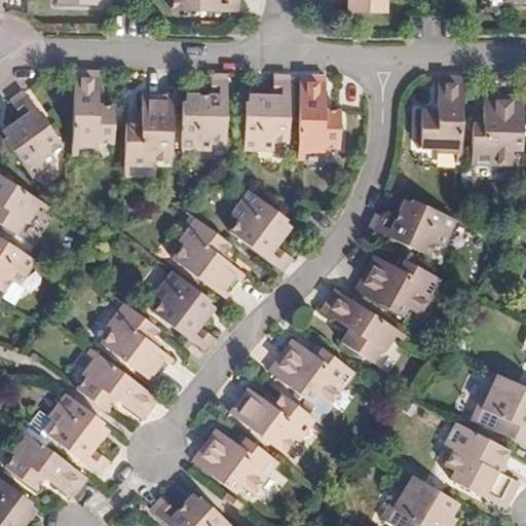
[(174,0),(174,9),(237,10),(237,0),(174,0)]
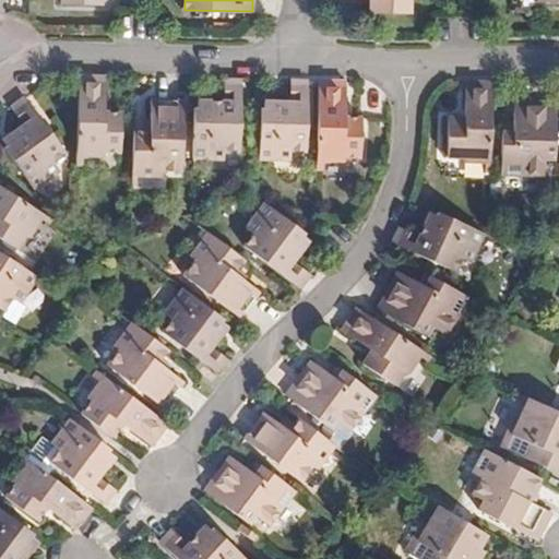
[(372,0),(372,14),(411,15),(412,0),(372,0)]
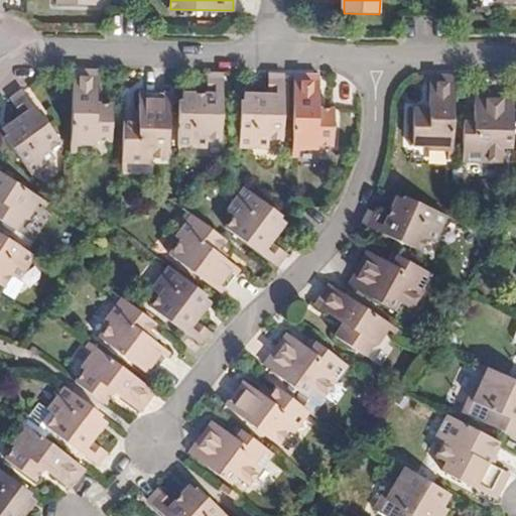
[(99,101),(99,68),(74,67),(72,142),(79,141),(98,142),(98,137),(111,138),(112,103),(99,101)]
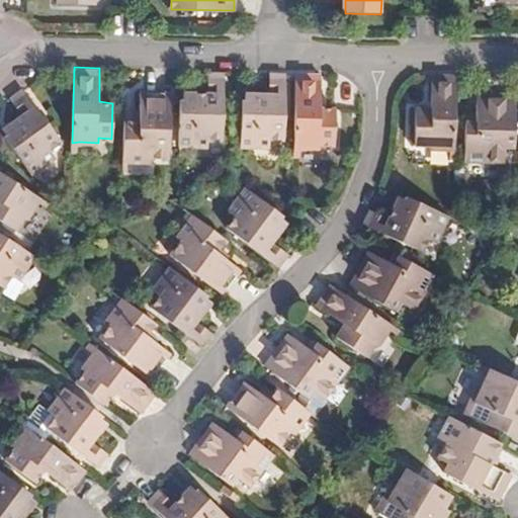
[(223,137),(225,73),(209,72),(208,91),(194,91),(194,97),(184,98),(184,105),(180,105),(179,145),(206,145),(207,136),(223,137)]
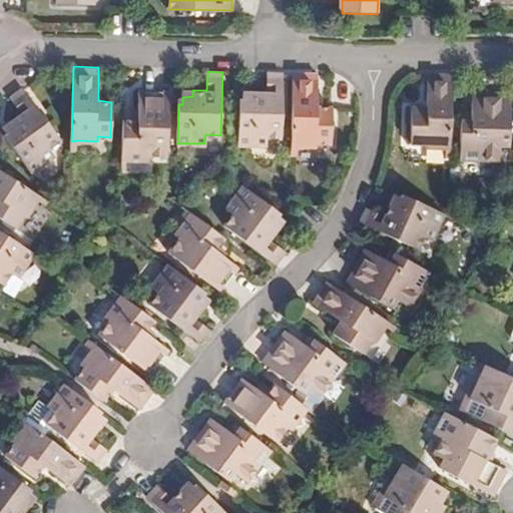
[(320,108),(319,75),(293,74),(293,147),(299,147),(318,147),(318,144),(334,144),(334,108),(320,108)]
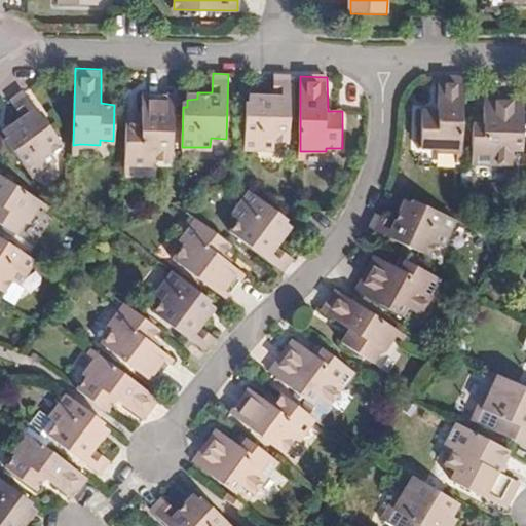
[(250,110),(246,109),(245,150),(273,150),(274,141),(291,142),(292,78),(276,78),(276,96),(260,96),(260,103),(251,103),(250,110)]
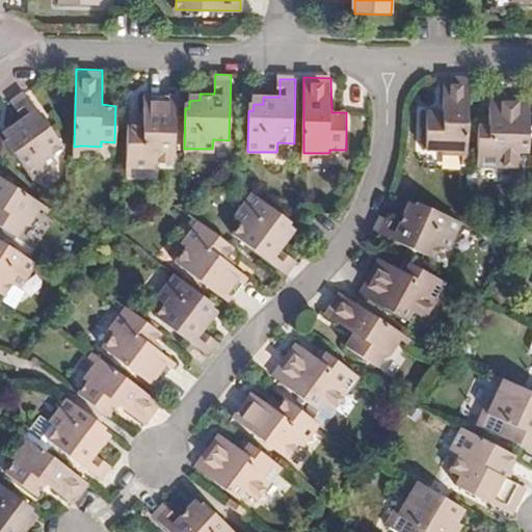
[(467,159),(469,83),(444,83),(443,116),(427,116),(426,154),(442,154),(442,158),(460,159),(467,159)]
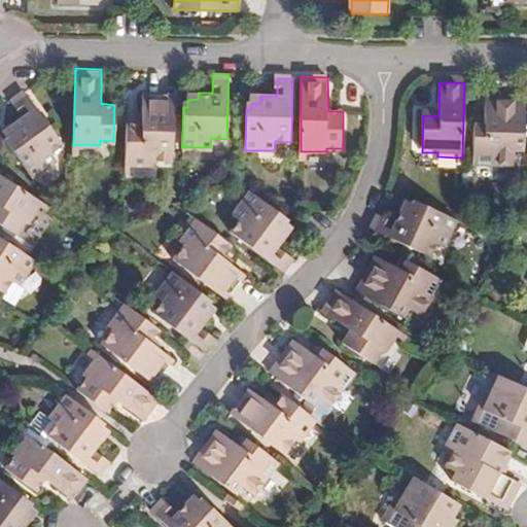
[(62,143),(26,88),(13,99),(24,114),(11,124),(14,129),(7,134),(12,141),(9,143),(32,174),(54,160),(49,151),(62,143)]
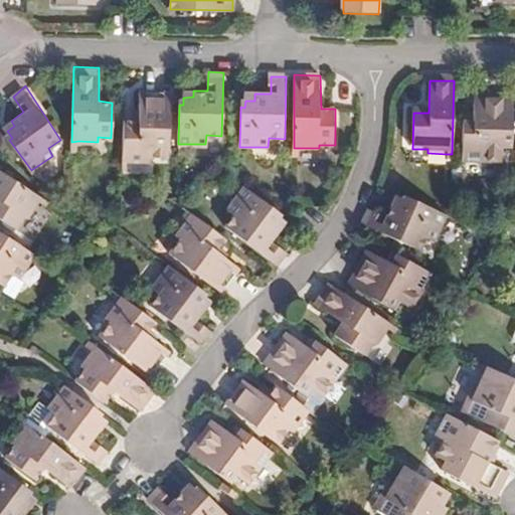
[(140,119),(125,119),(124,158),(130,158),(151,159),(152,154),(168,154),(170,90),(141,88),(140,119)]
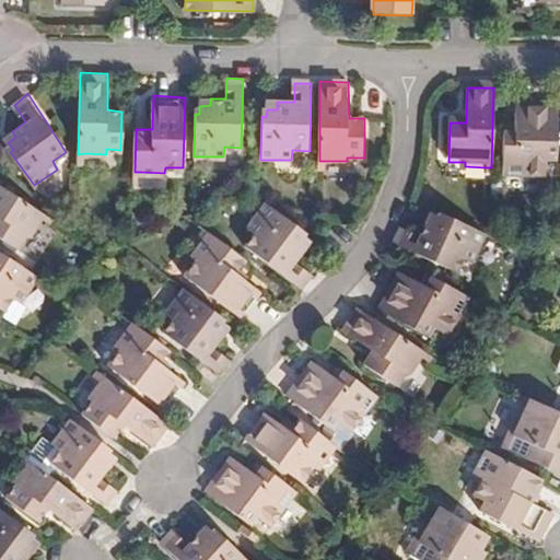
[(505,131),(504,174),(546,174),(547,155),(557,154),(558,104),(517,103),(516,131),(505,131)]
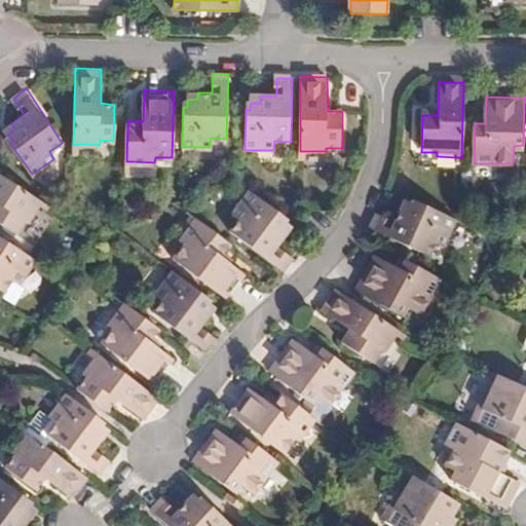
[(0,171),(0,219),(16,230),(25,218),(28,220),(38,202),(41,197),(0,171)]
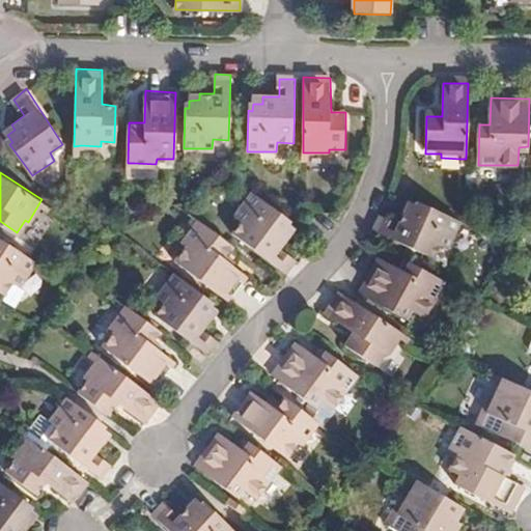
[(284,230),(290,221),(251,192),(235,214),(244,220),(235,231),(288,272),(297,259),(280,247),(289,234),(284,230)]
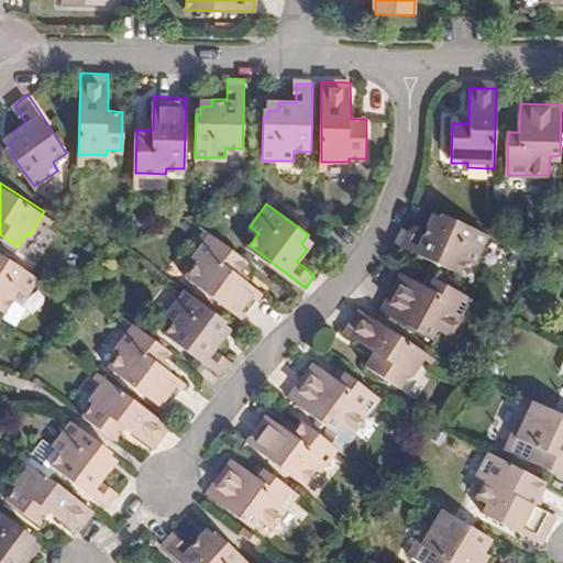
[(44,211),(41,217),(50,222),(53,217),(44,211)]
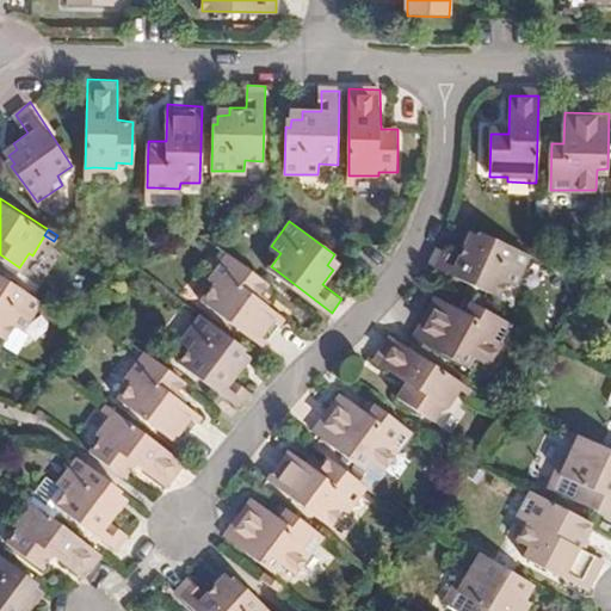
[(531,259),(491,240),(488,244),(480,240),(475,248),(468,246),(460,260),(438,252),(432,267),(503,301),(510,285),(517,289),(531,259)]
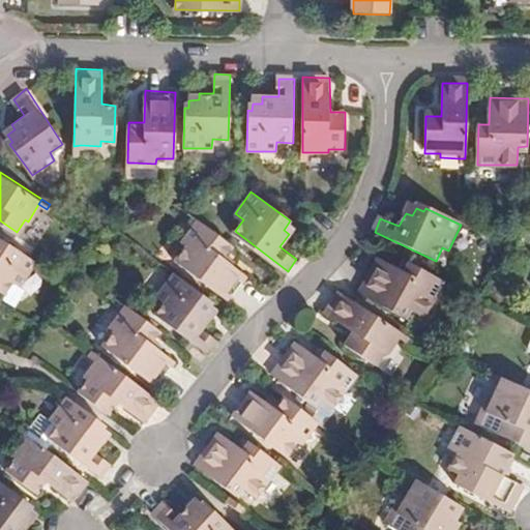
[(222,256),(231,244),(198,218),(182,240),(186,244),(175,259),(229,298),(246,275),(222,256)]
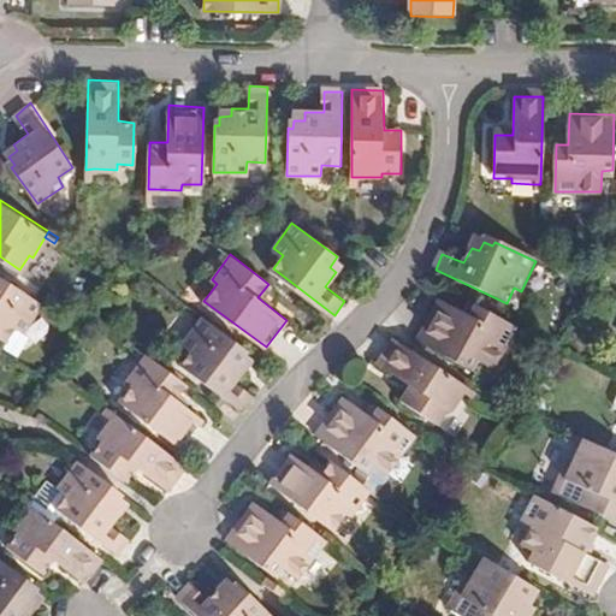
[(24,326),(42,298),(0,274),(0,330),(7,336),(17,321),(24,326)]
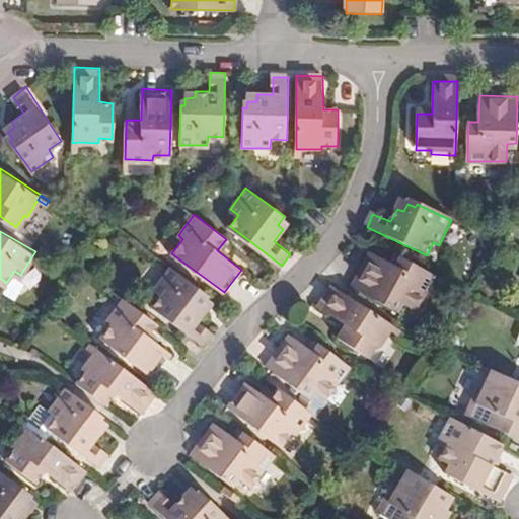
[(417,312),(436,278),(401,258),(396,267),(372,254),(353,288),(397,312),(401,304),(417,312)]
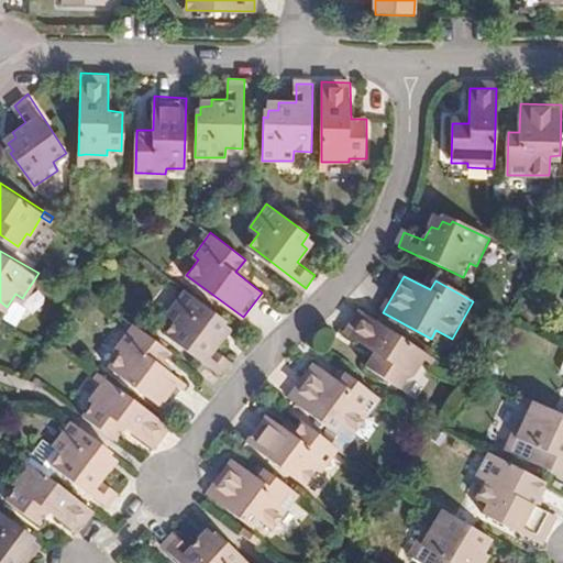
[(165,331),(221,374),(230,360),(213,348),(222,333),(218,330),(223,322),(216,317),(218,312),(185,288),(168,312),(174,318),(165,331)]
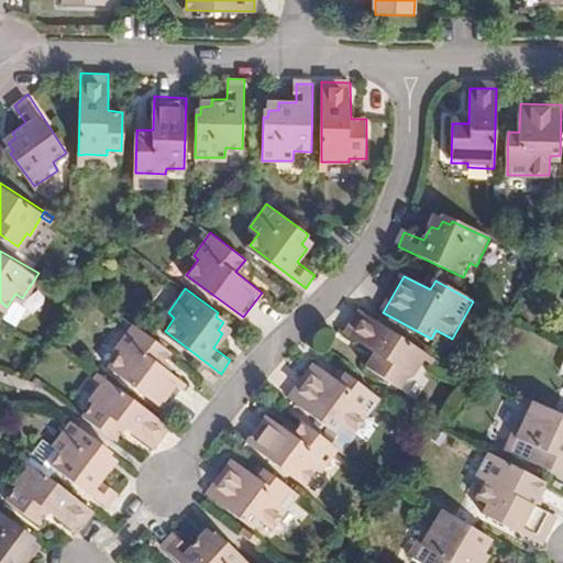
[(414,379),(428,355),(363,312),(348,334),(378,355),(368,368),(401,390),(410,377),(414,379)]
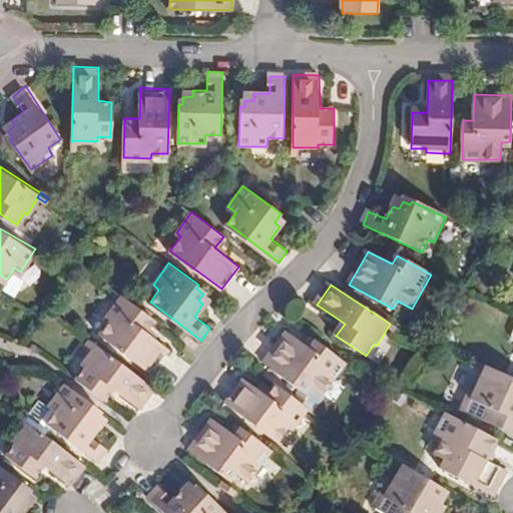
[(154,318),(122,294),(107,314),(111,318),(101,333),(151,371),(169,347),(146,330),(154,318)]
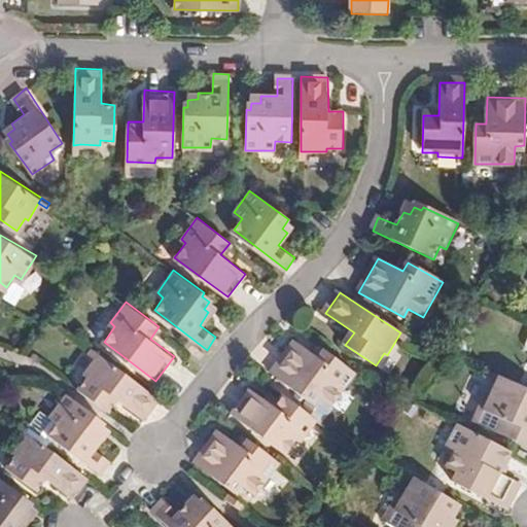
[(400,332),(412,340),(413,337),(402,329),(400,332)]
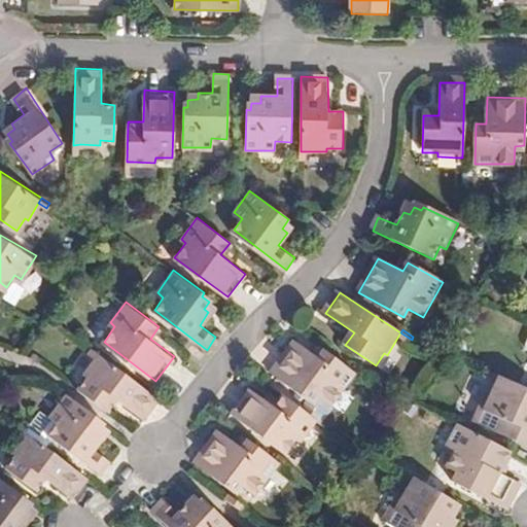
[(336,408),(358,376),(324,350),(318,358),(300,343),(274,373),(317,408),(324,398),(336,408)]
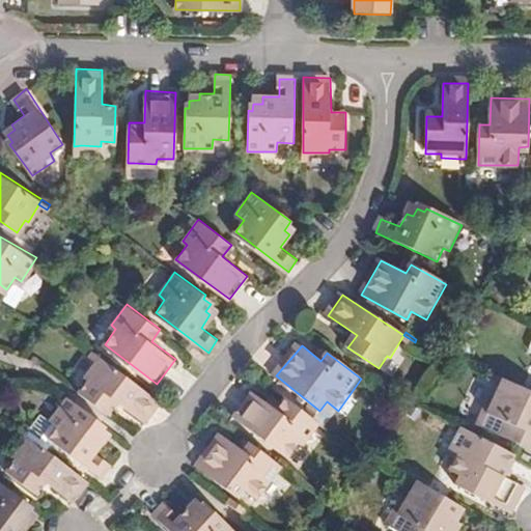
[(89,355),(95,360),(100,355),(92,350),(89,355)]
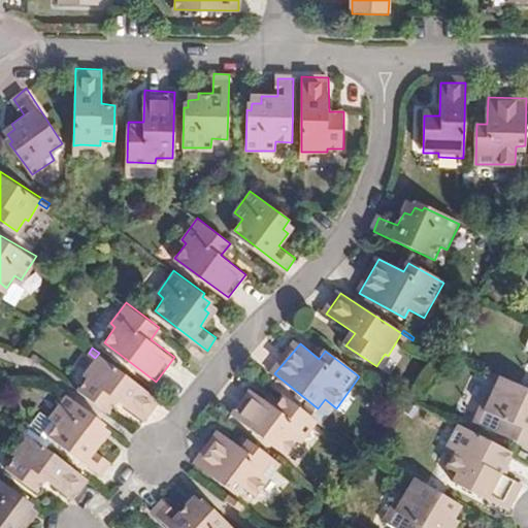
[(87,375),(78,388),(107,410),(117,398),(142,417),(143,417),(146,416),(159,397),(99,353),(95,358),(84,373),(87,375)]
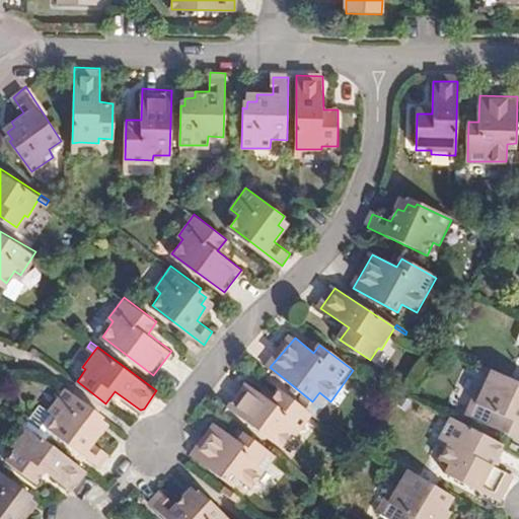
[(518,383),(493,371),(478,402),(473,399),(467,415),(518,437),(518,383)]
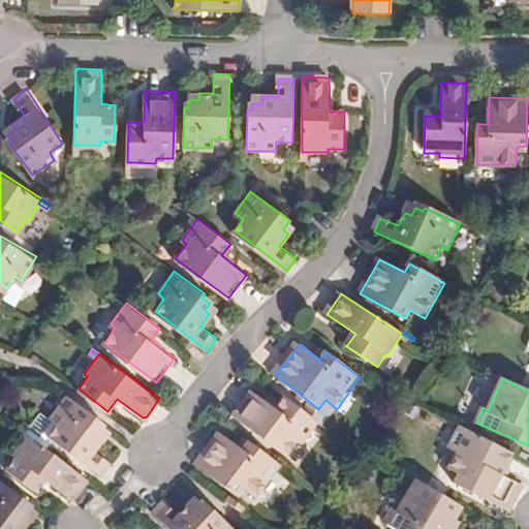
[(305,442),(319,424),(285,398),(278,409),(253,392),(236,415),(289,455),(301,439),(305,442)]
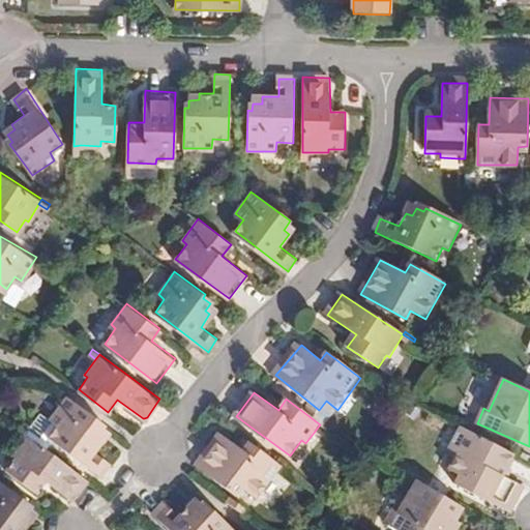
[(99,421),(100,419),(67,394),(50,417),(58,424),(49,435),(101,475),(111,464),(95,450),(104,439),(99,434),(105,427),(99,421)]
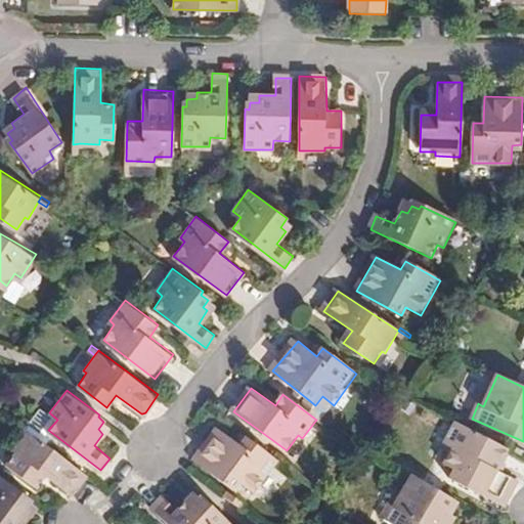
[(494,459),(500,446),(450,420),(438,442),(446,446),(438,464),(448,469),(444,477),(498,506),(511,481),(495,472),(489,469),(494,459)]
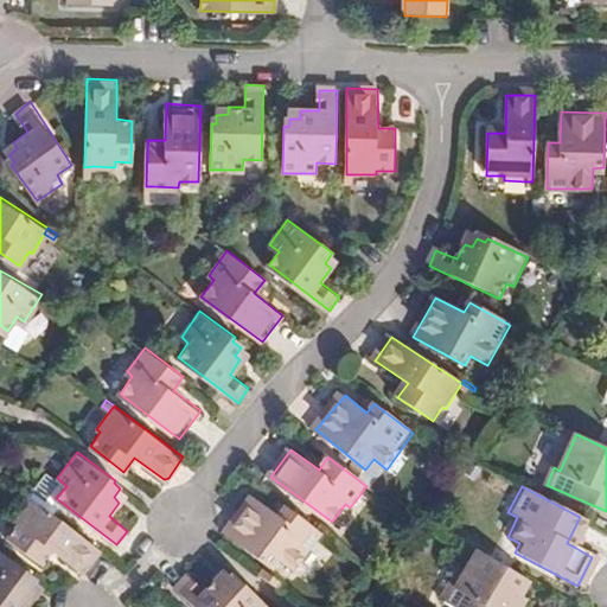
[(34,497),(25,490),(20,497),(29,504),(34,497)]
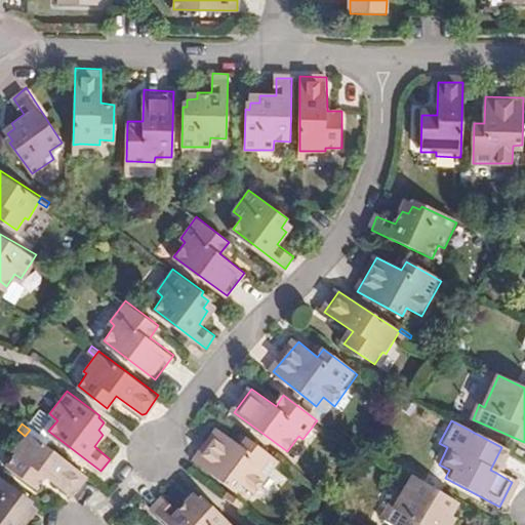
[(255,493),(280,462),(247,437),(242,445),(219,429),(195,460),(236,490),(242,483),(255,493)]
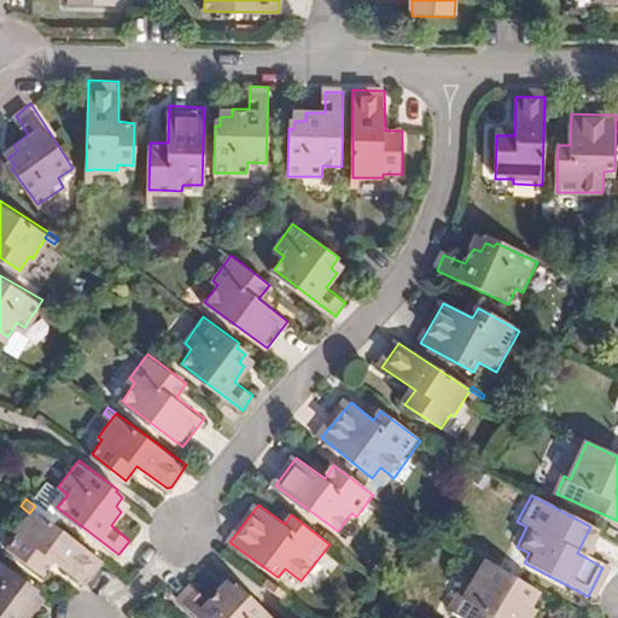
[(53,559),(79,579),(85,583),(88,579),(104,558),(35,506),(29,513),(15,530),(19,534),(9,547),(42,572),(53,559)]
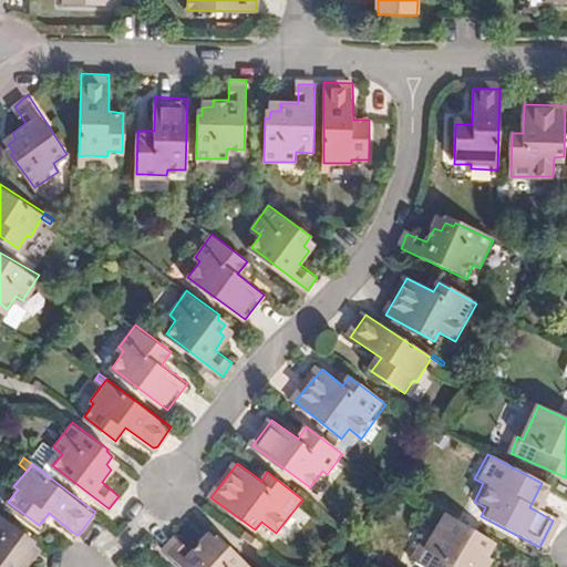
[(540,501),(535,496),(529,507),(536,511),(540,501)]
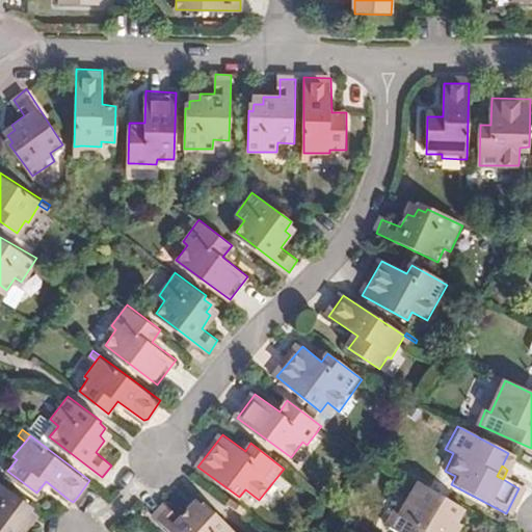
[(451,520),(458,506),(411,478),(394,506),(391,504),(382,521),(401,531),(458,531),(454,529),(457,523),(451,520)]
